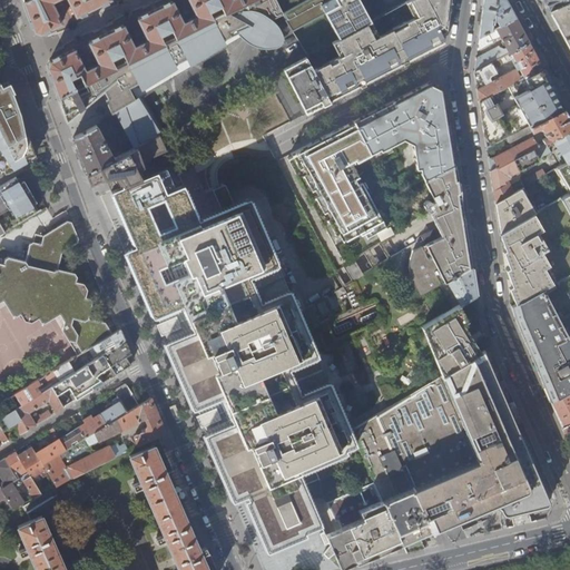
[(26,0),(23,1),(31,22),(33,31),(40,33),(61,23),(61,21),(52,1),(53,0),(67,0),(75,15),(77,16),(109,0),(26,0)]
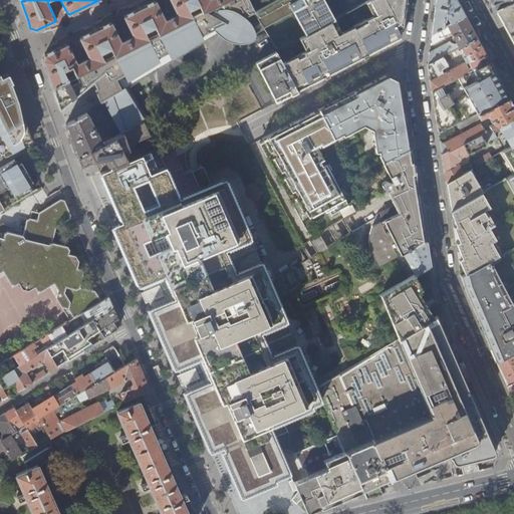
[(169,0),(177,14),(165,20),(156,2),(155,1),(145,6),(124,15),(123,17),(133,35),(120,42),(111,23),(109,22),(97,28),(80,37),(80,39),(88,57),(76,63),(67,44),(66,44),(61,46),(59,47),(47,53),(45,55),(42,60),(43,63),(48,75),(52,87),(68,79),(63,70),(71,66),(75,75),(104,61),(100,53),(110,48),(114,55),(148,39),(145,31),(155,26),(159,33),(194,16),(190,9),(200,4),(203,11),(224,0),(169,0)]
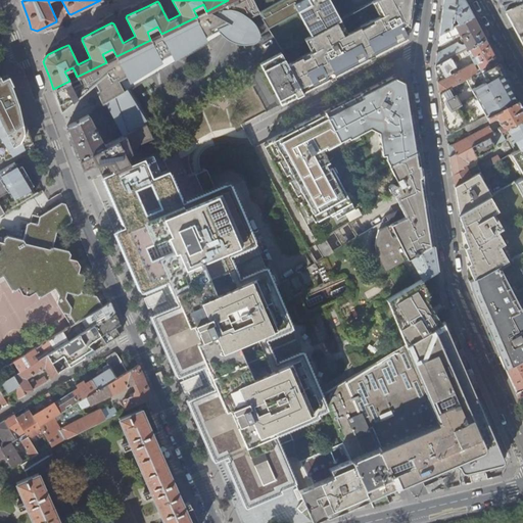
[(59,106),(62,112),(81,97),(96,84),(102,95),(107,105),(123,136),(144,125),(126,91),(124,92),(121,86),(130,82),(132,86),(206,40),(205,37),(220,29),(222,31),(225,35),(228,37),(232,39),(238,41),(241,41),(246,40),(250,39),(252,36),(252,31),(250,26),(246,19),(259,12),(252,0),(228,0),(206,11),(197,16),(161,34),(150,40),(116,56),(106,62),(77,77),(69,81),(53,89),(54,90),(55,89),(56,92),(55,93),(59,106)]
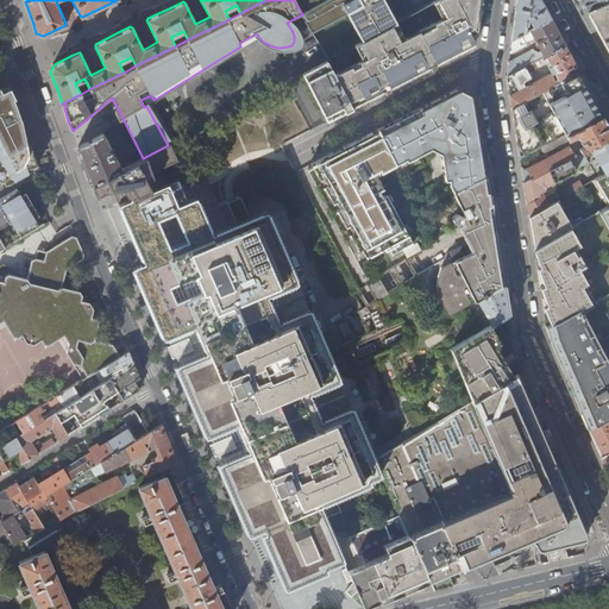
[(377,0),(340,22),(353,46),(358,44),(382,31),(391,25),(439,0),(377,0)]
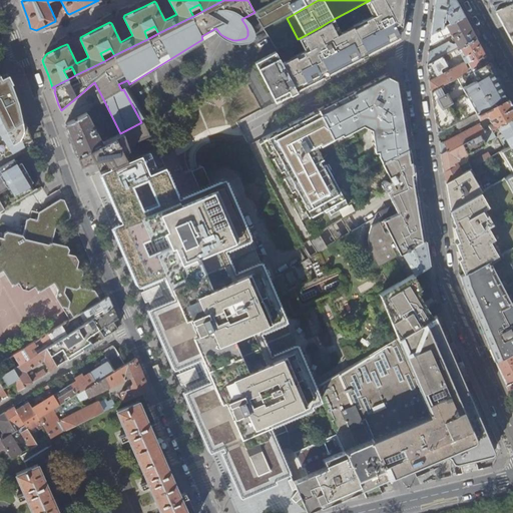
[(353,26),(368,53),(380,47),(399,37),(397,33),(398,33),(395,25),(398,23),(403,21),(405,0),(370,0),(377,14),(353,26)]
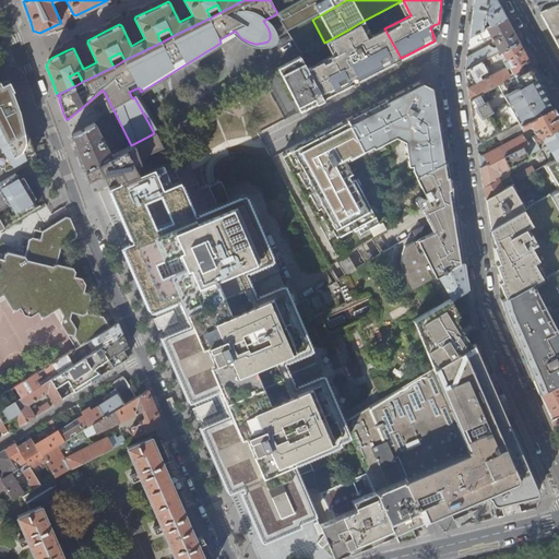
[(489,25),(504,16),(495,0),(474,0),(470,34),(470,36),(482,30),(483,22),(487,20),(489,25)]
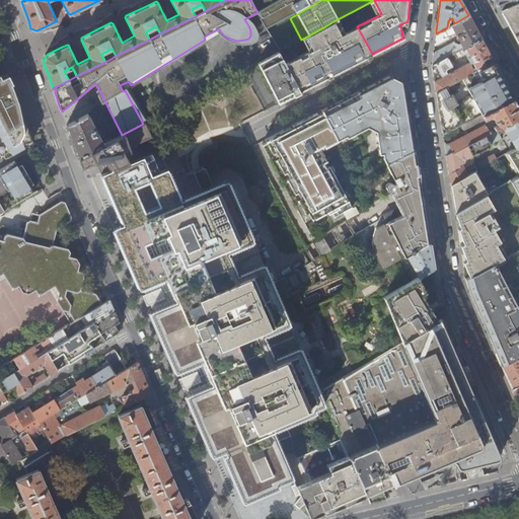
[(518,0),(495,0),(496,2),(500,9),(518,0)]
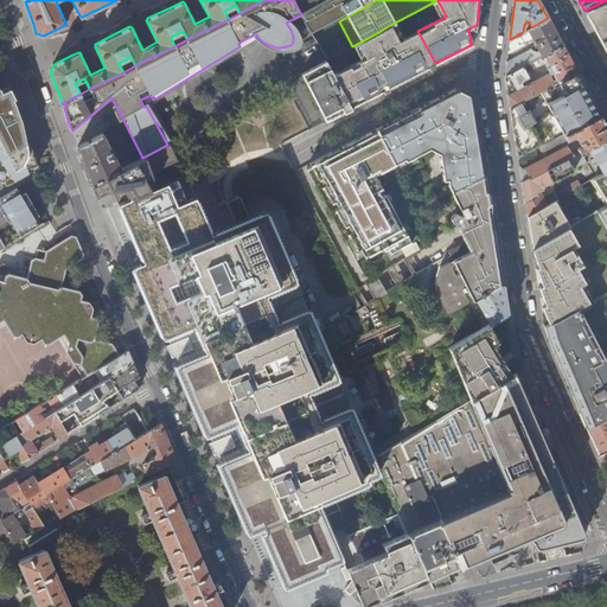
[(606,0),(585,11),(595,30),(600,38),(606,34),(606,39),(601,42),(606,51),(606,0)]
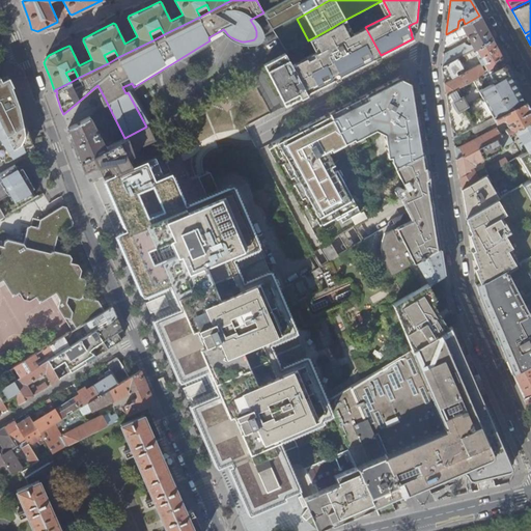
[(458,39),(457,37),(463,34),(465,37),(467,35),(472,45),(470,46),(466,45),(465,43),(444,53),(442,68),(493,39),(485,28),(483,23),(479,16),(465,24),(457,28),(446,34),(444,47),(458,39)]
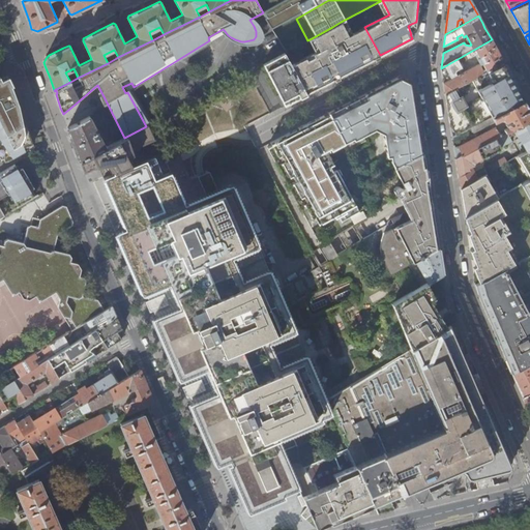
[(332,27),(354,68),(362,64),(375,58),(374,56),(378,54),(379,56),(380,55),(364,27),(348,36),(341,22),(332,27)]
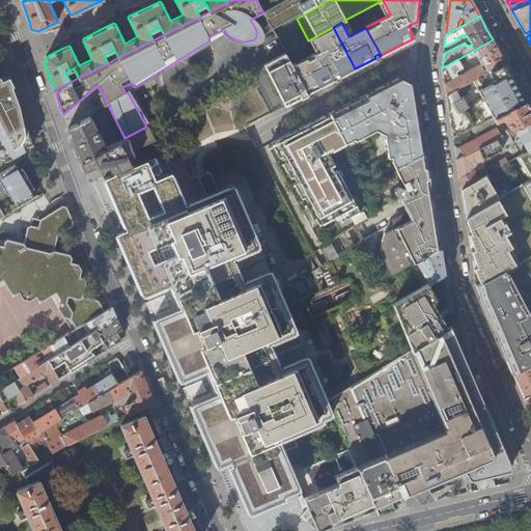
[(314,53),(329,81),(335,78),(334,77),(336,76),(339,75),(340,76),(355,68),(333,27),(312,38),(319,50),(314,53)]
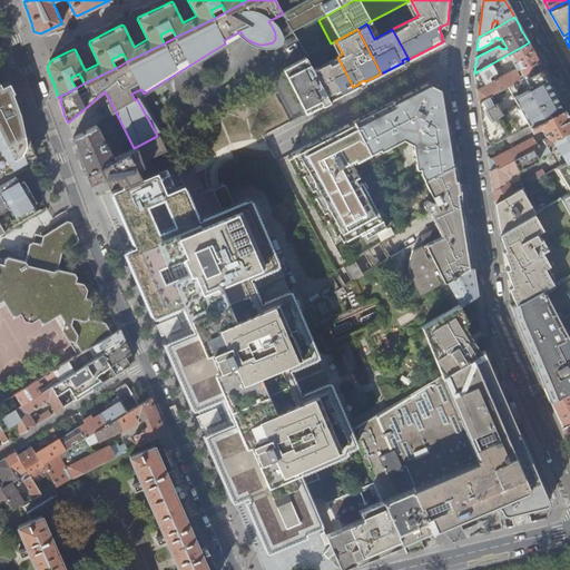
[(543,68),(534,53),(529,42),(474,74),(478,94),(479,100),(491,94),(508,86),(543,68)]
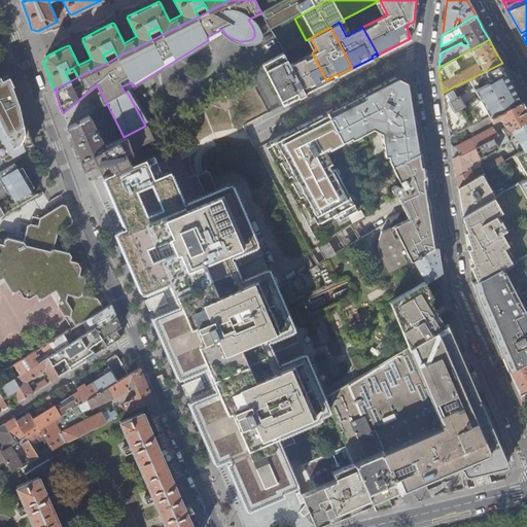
[(277,94),(283,106),(291,101),(305,94),(304,93),(295,77),(289,65),(283,51),(261,63),(277,94)]
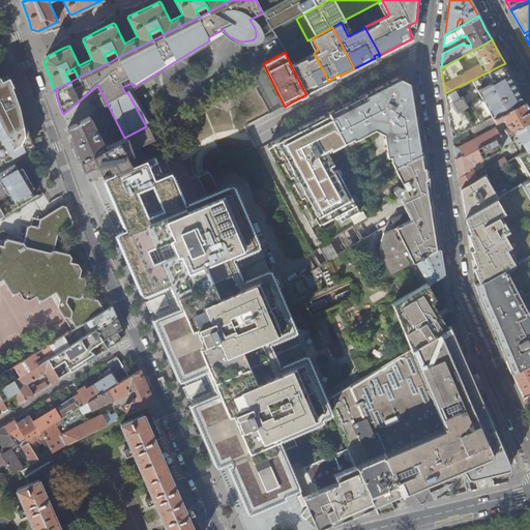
[(297,78),(305,93),(316,87),(328,81),(314,53),(313,54),(314,56),(300,62),(299,60),(291,65),(297,78)]
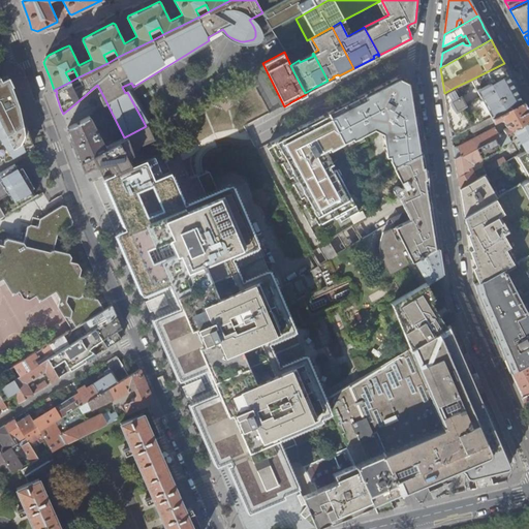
[(456,87),(444,93),(446,97),(447,100),(445,101),(449,130),(450,129),(453,132),(455,135),(452,137),(452,138),(472,127),(470,122),(476,119),(479,124),(524,100),(512,80),(504,63),(471,80),(479,96),(465,104),(456,87)]
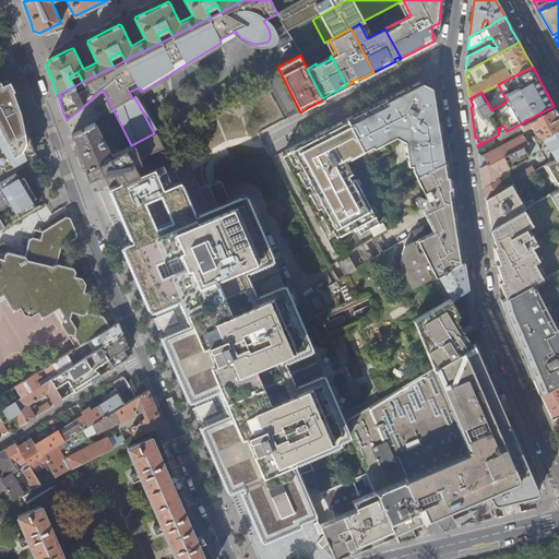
[(0,145),(25,130),(22,120),(18,106),(11,90),(8,80),(1,83),(0,83),(0,145)]
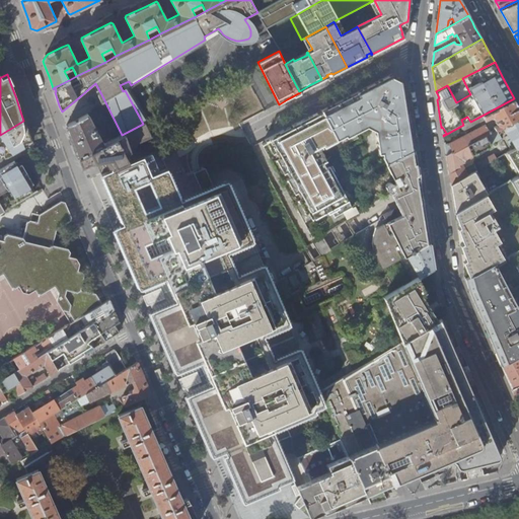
[(322,113),(336,138),(340,145),(357,135),(353,129),(365,123),(374,127),(377,149),(380,149),(381,150),(381,152),(386,162),(389,161),(415,148),(411,124),(408,106),(404,86),(403,79),(391,74),(374,83),(346,98),(321,110),(322,113)]
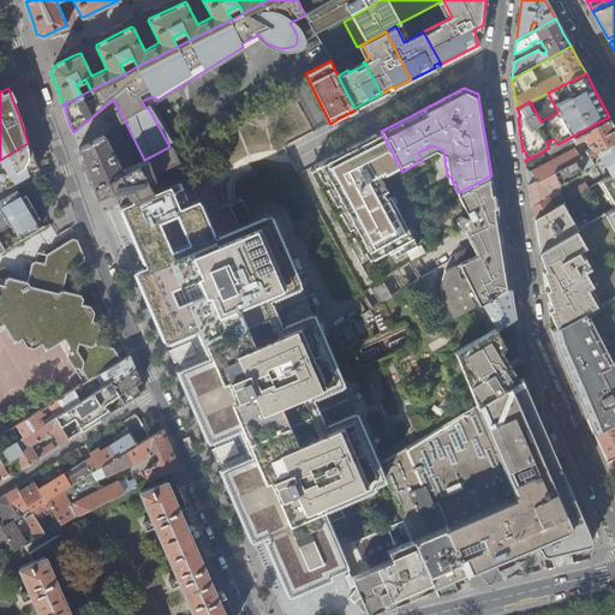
[(330,124),(323,109),(320,112),(327,125),(330,124)]
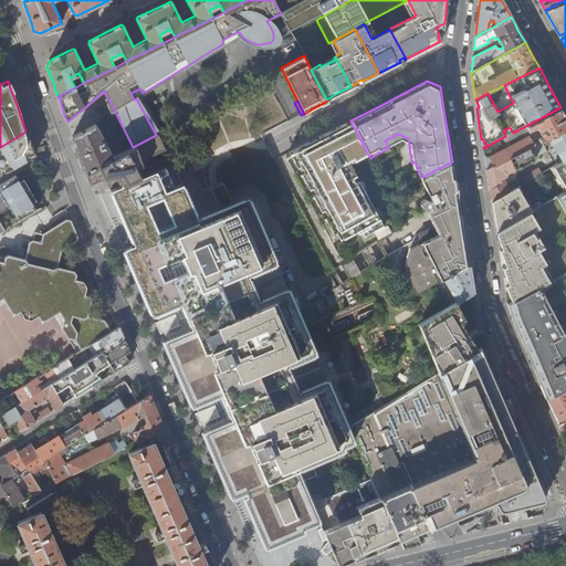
[(565,117),(565,116),(561,107),(513,133),(507,135),(510,140),(536,126),(538,130),(545,127),(546,130),(542,133),(543,136),(538,138),(540,142),(565,126),(565,117)]
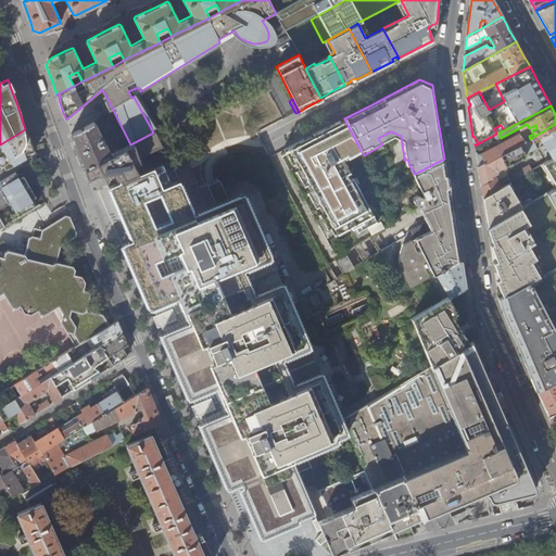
[(287,148),(282,150),(291,165),(293,164),(298,171),(294,172),(303,187),(305,186),(310,192),(306,193),(315,209),(317,207),(321,214),(318,215),(327,231),(329,229),(333,236),(353,226),(357,232),(376,223),(352,178),(348,180),(344,174),(346,168),(341,158),(359,148),(345,121),(338,124),(328,129),(326,127),(318,131),(313,135),(314,137),(304,142),(303,140),(287,148)]
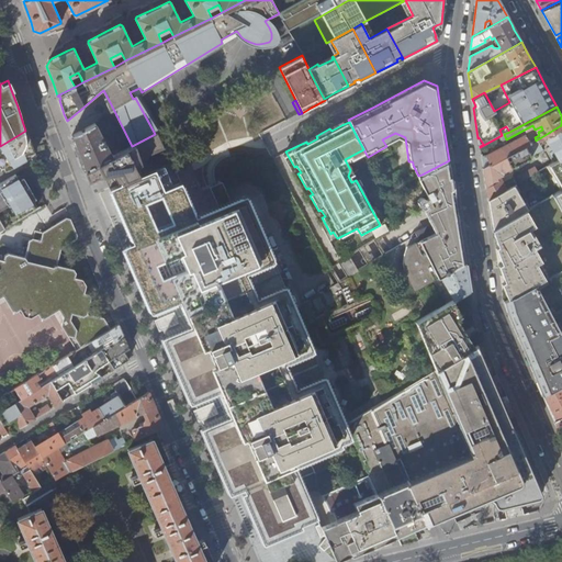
[(109,149),(96,123),(71,135),(79,155),(80,157),(85,171),(112,156),(127,148),(124,142),(109,149)]
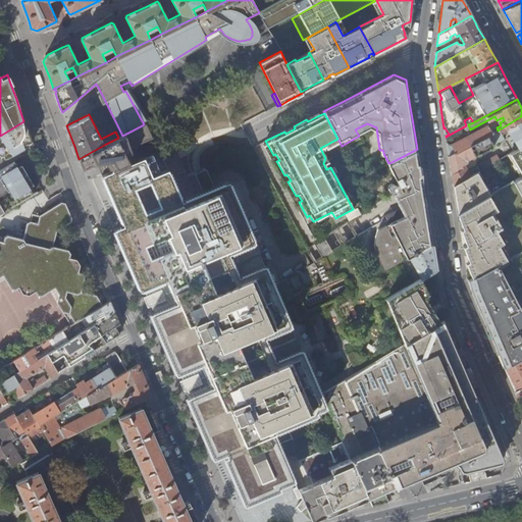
[(492,134),(470,145),(475,155),(475,156),(492,146),(491,145),(504,138),(501,134),(504,132),(515,150),(521,145),(521,116),(498,131),(492,134)]
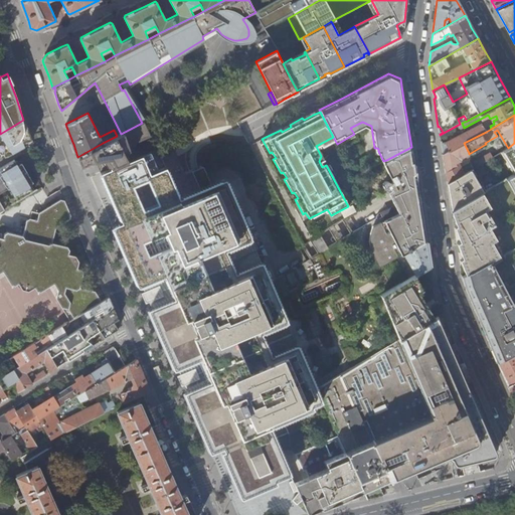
[(23,120),(0,134),(0,148),(4,148),(6,157),(14,152),(25,146),(31,142),(28,131),(23,120)]
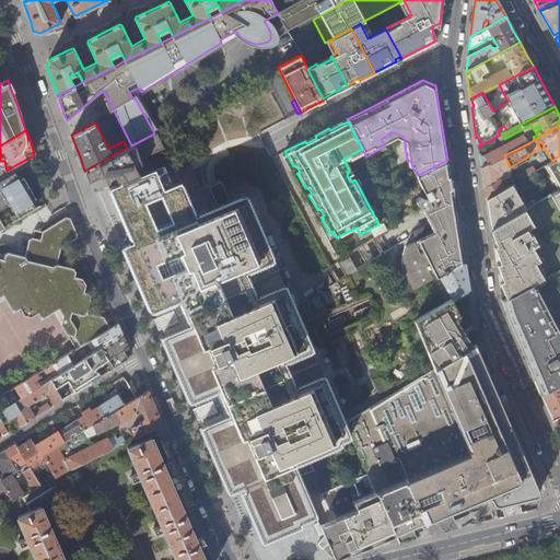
[(154,133),(131,146),(127,148),(112,155),(84,171),(86,175),(92,190),(93,195),(109,188),(136,176),(131,166),(138,163),(137,159),(130,162),(128,158),(132,154),(135,159),(162,144),(156,132),(154,133)]
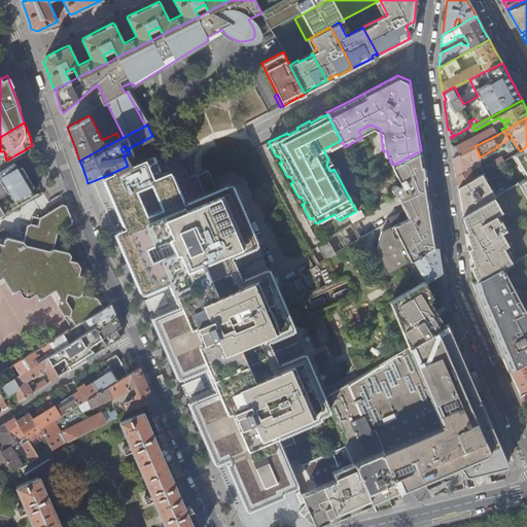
[(451,149),(453,159),(475,146),(497,135),(493,127),(451,149)]
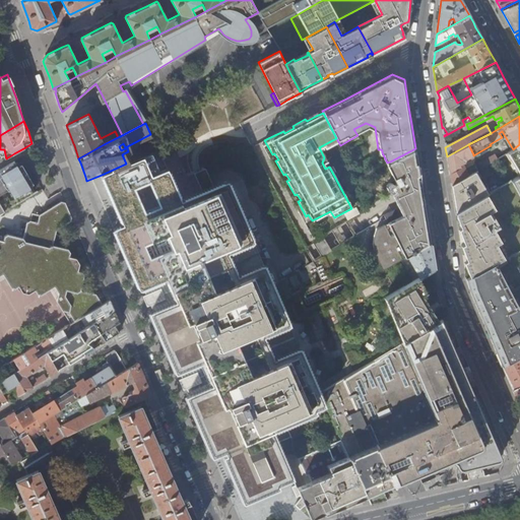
[(141,147),(145,155),(157,149),(153,139),(141,147)]
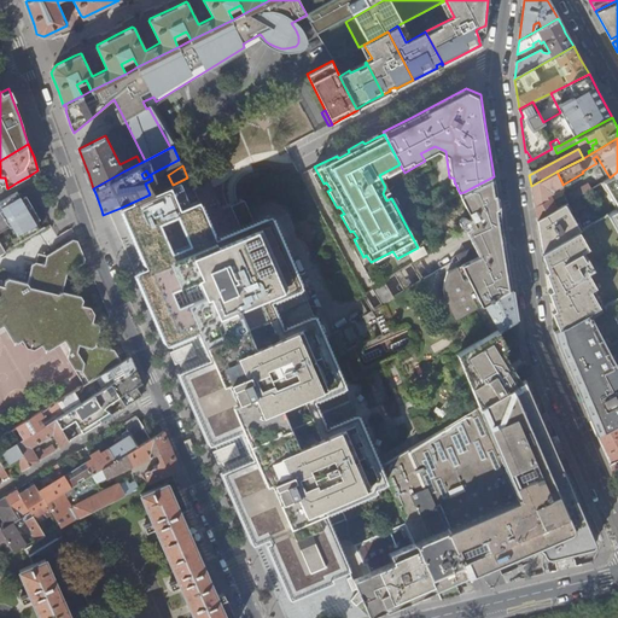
[(564,197),(563,194),(551,202),(548,199),(552,198),(551,194),(553,193),(553,190),(563,185),(563,184),(557,172),(531,186),(534,204),(536,220),(564,204),(567,202),(564,197)]
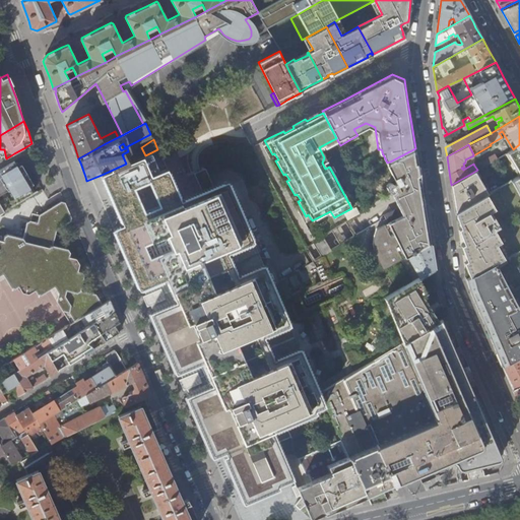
[(519,144),(513,149),(508,152),(519,175),(519,144)]
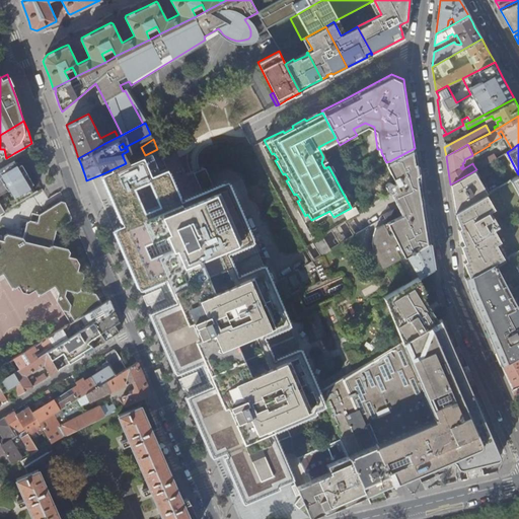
[(410,211),(381,224),(385,231),(424,210),(423,200),(420,181),(417,164),(415,148),(389,161),(388,167),(394,179),(388,182),(387,183),(386,184),(386,186),(386,188),(388,190),(389,190),(390,190),(393,190),(393,191),(399,188),(410,211)]
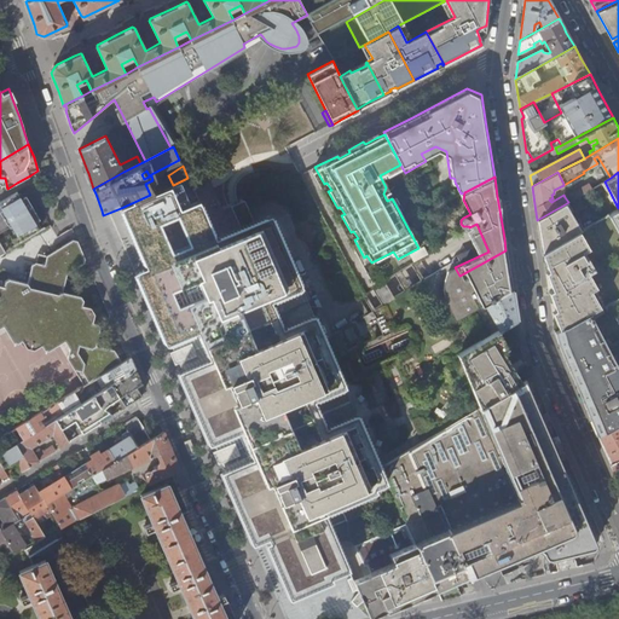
[(380,467),(267,214),(215,237),(187,178),(173,185),(150,195),(121,208),(146,266),(134,271),(137,276),(154,314),(167,347),(171,354),(174,363),(177,364),(179,363),(183,370),(178,372),(192,405),(203,429),(209,445),(214,443),(217,450),(215,451),(214,455),(218,463),(220,463),(223,463),(226,470),(221,473),(232,498),(246,528),(253,544),(268,537),(271,542),(266,544),(275,562),(289,596),(290,599),(302,594),(323,585),(333,580),(331,578),(348,570),(324,513),(341,505),(350,527),(365,520),(356,499),(376,491),(375,489),(387,482),(380,467)]
